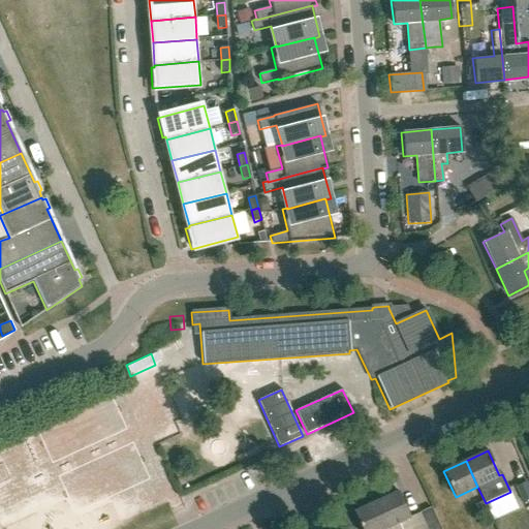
[(528,487),(527,483),(517,487),(523,502),(528,499),(528,487)]
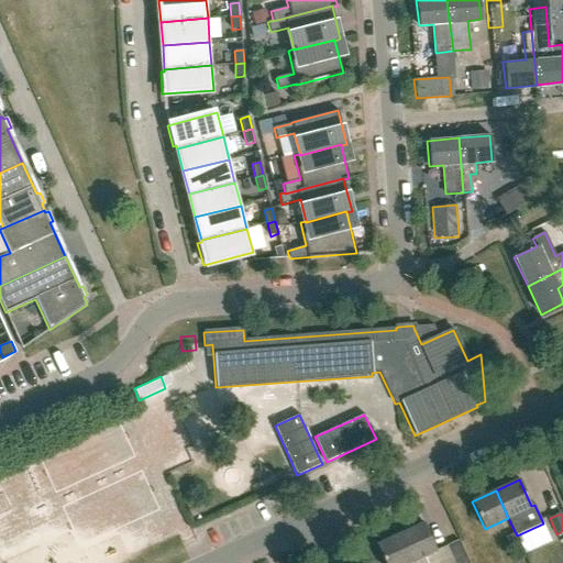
[(427,562),(423,556),(437,551),(424,523),(400,533),(412,562),(414,561),(414,562),(427,562)]
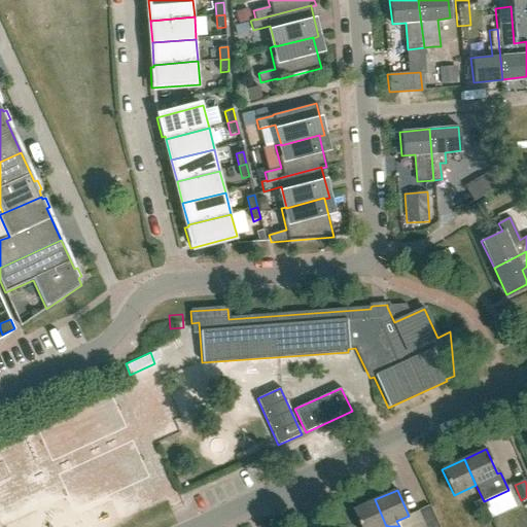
[(375,499),(353,510),(360,526),(387,526),(387,525),(386,526),(375,499)]
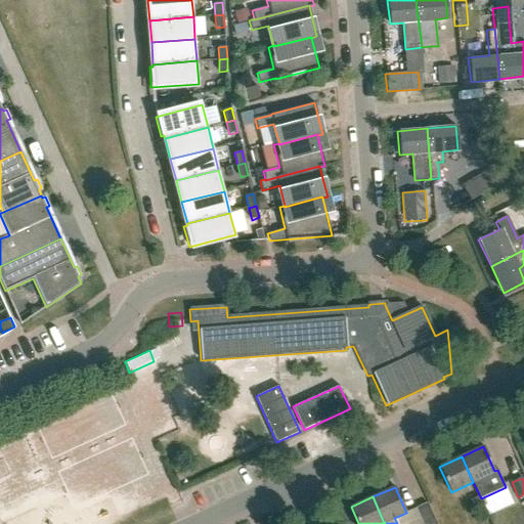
[(480,496),(470,500),(476,514),(485,509),(481,498),(480,496)]
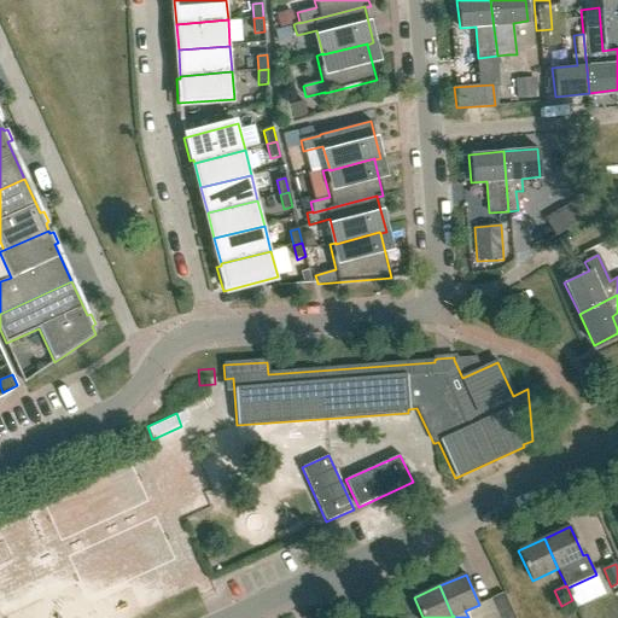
[(499,617),(514,617),(503,593),(490,599),(499,617)]
